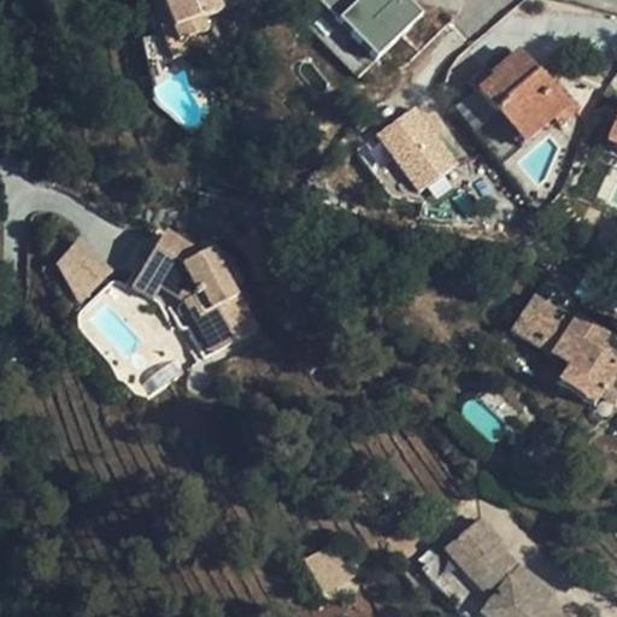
[(212,45),(207,31),(180,42),(162,0),(148,0),(172,60),(212,45)]
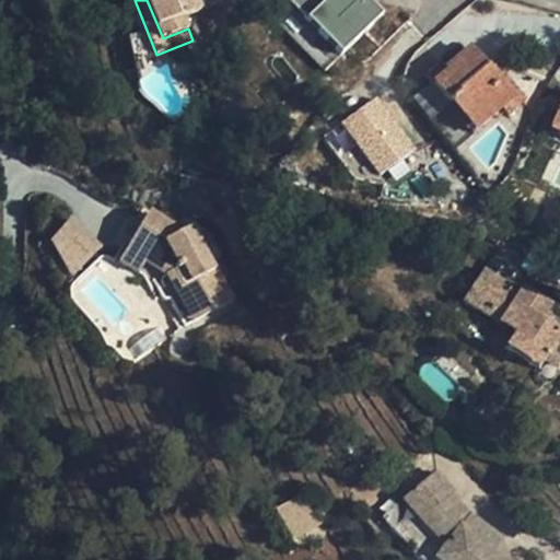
[(147,0),(163,38),(188,28),(190,27),(186,18),(201,11),(196,0),(147,0)]
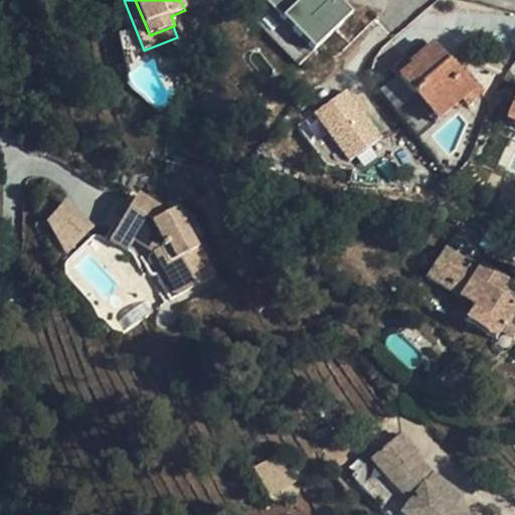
[(264,0),(287,22),(274,35),(301,62),(354,8),(344,0),(264,0)]
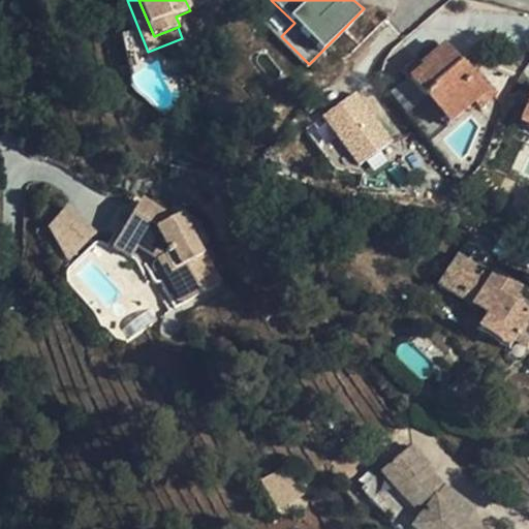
[(432,95),(455,121),(475,103),(479,107),(495,95),(465,59),(459,65),(443,48),(422,65),(419,68),(422,70),(409,81),(426,101),(432,95)]
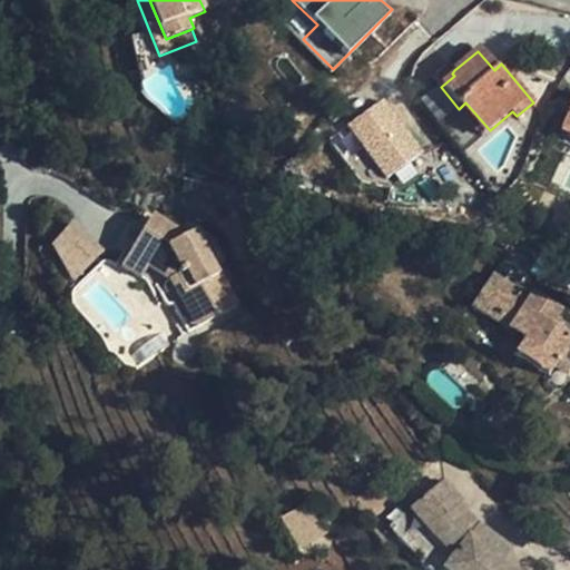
[(452,74),(454,70),(450,65),(433,78),(441,87),(454,76),(452,74)]
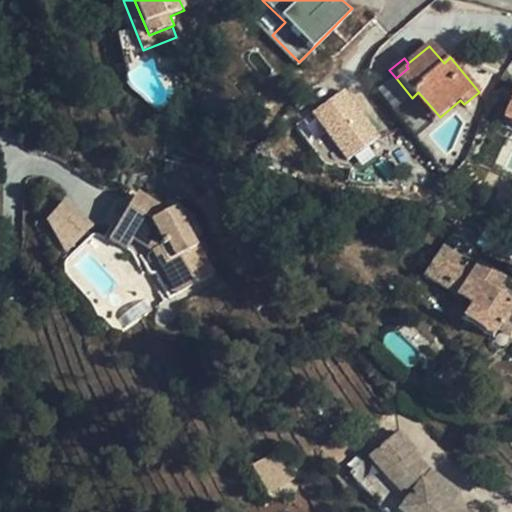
[(347,86),(313,109),(348,160),(382,137),(347,86)]
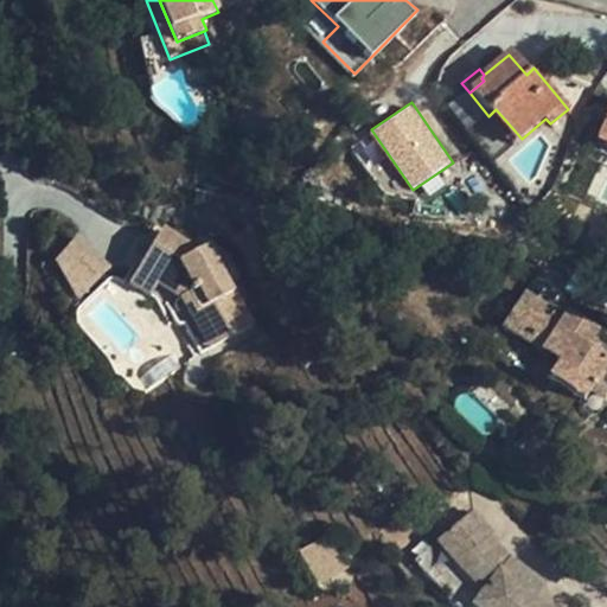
[(606,108),(596,139),(606,142),(606,108)]
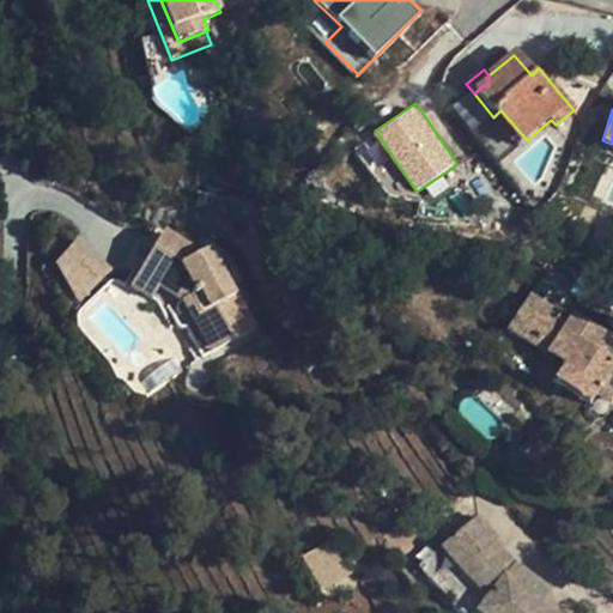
[(501,110),(493,117),(520,147),(527,140),(501,110)]
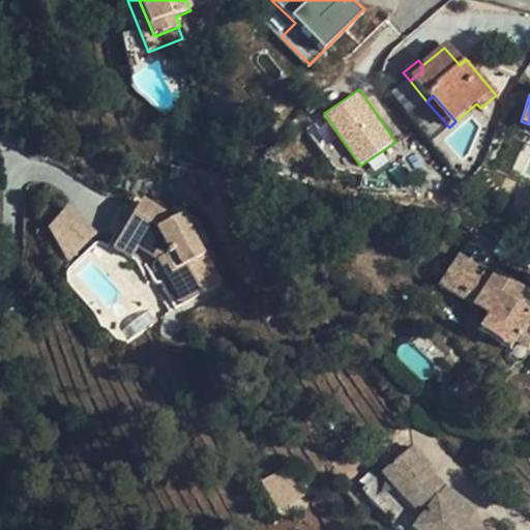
[(175,214),(142,194),(111,242),(128,253),(134,246),(153,257),(176,301),(219,277),(201,243),(209,240),(198,218),(187,225),(180,211),(175,214)]
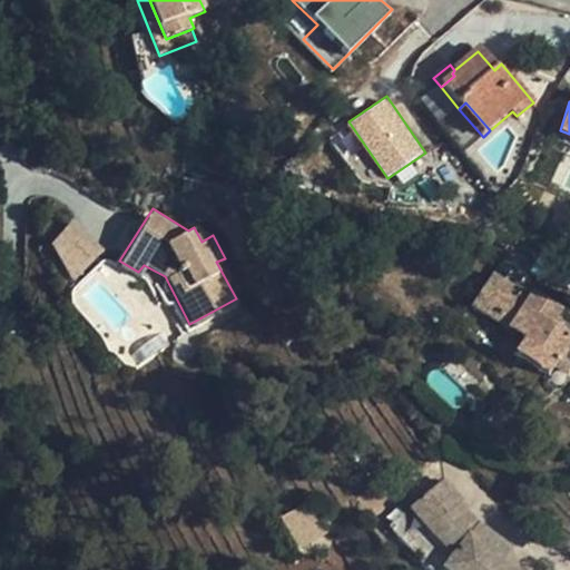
[(557,363),(569,343),(569,342),(550,328),(559,313),(530,294),(528,298),(493,275),(471,308),(524,343),(557,363)]
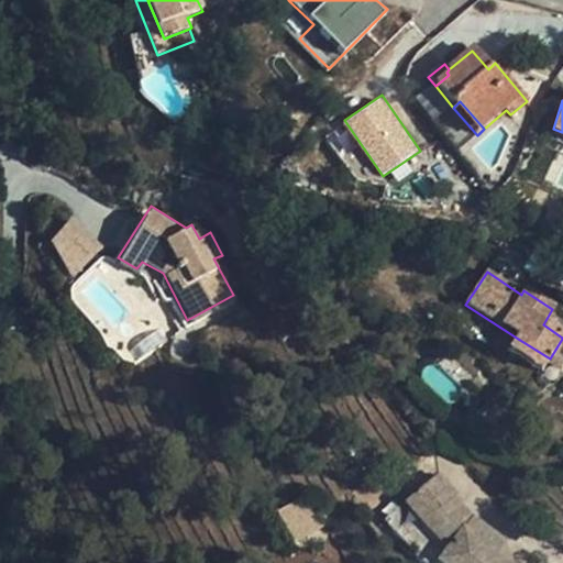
[(540,374),(547,364),(550,359),(518,339),(508,353),(540,374)]
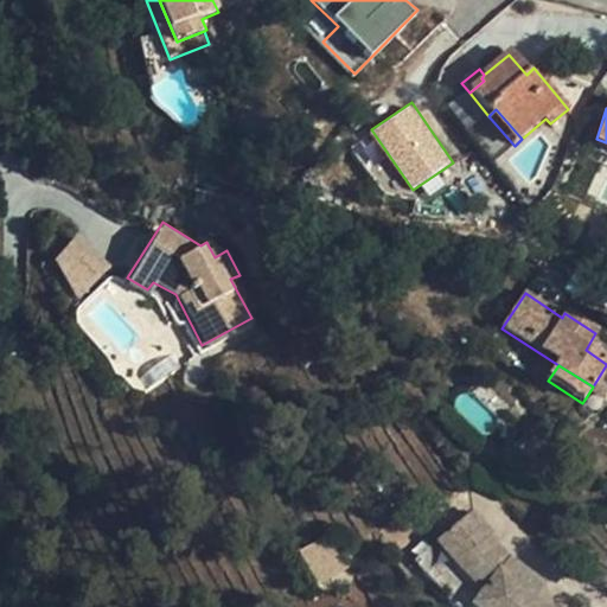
[(606,395),(606,365),(593,387),(589,393),(604,401),(606,395)]
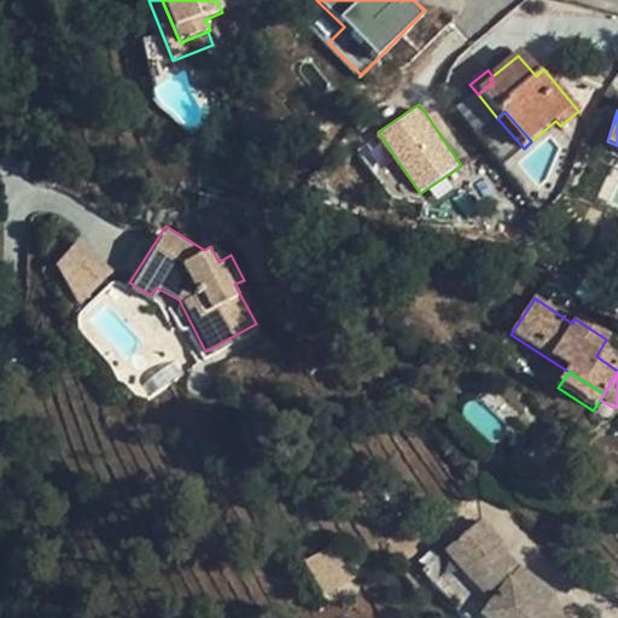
[(557,617),(546,608),(555,596),(518,569),(514,573),(494,551),(501,544),(502,543),(483,519),(424,571),(462,617),(557,617)]
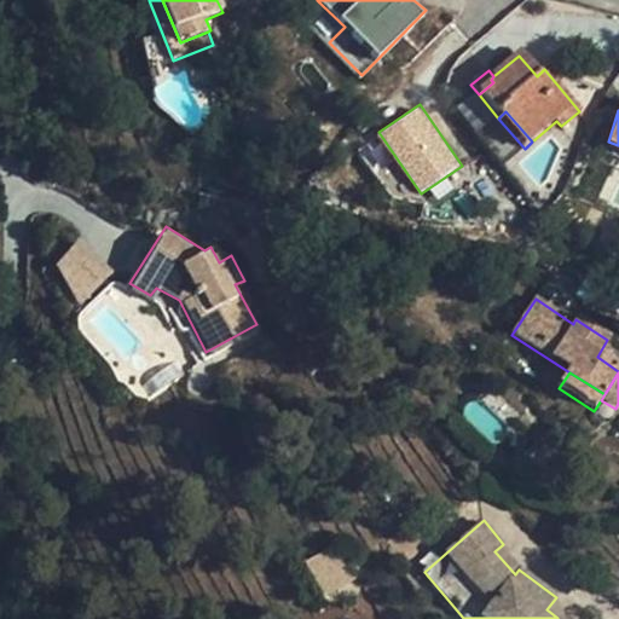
[(519,570),(502,545),(495,551),(515,574),(519,570)]
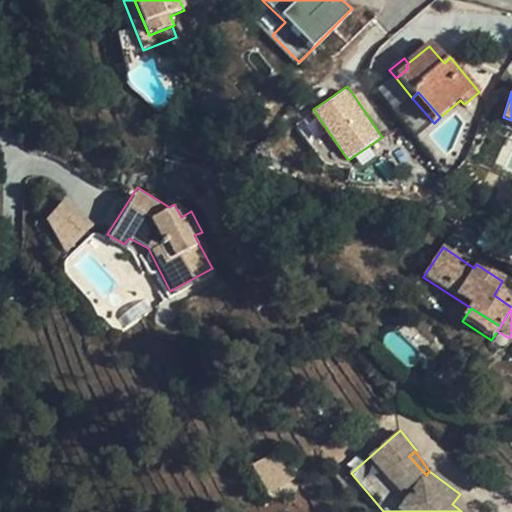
[(452,504),(461,511),(466,511),(460,494),(452,504)]
